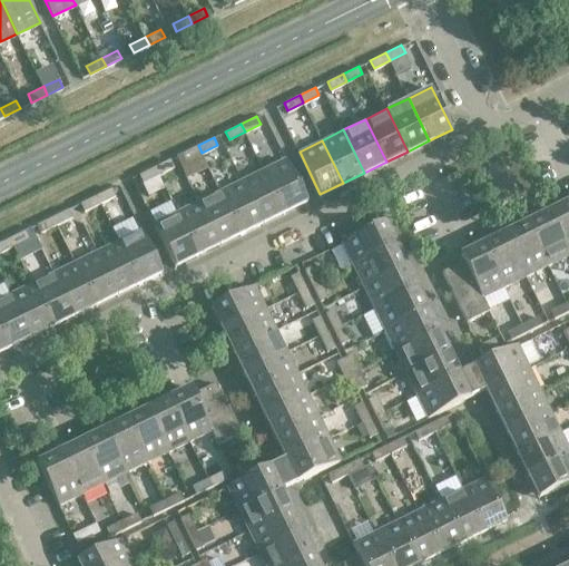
[(202,153),(198,145),(183,153),(186,160),(202,153)]
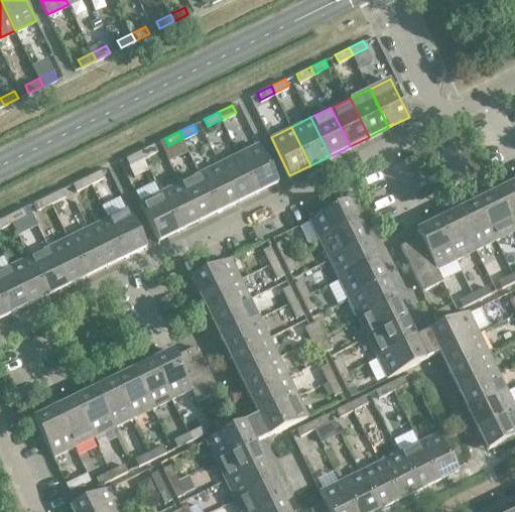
[(157,150),(154,143),(140,150),(143,157),(157,150)]
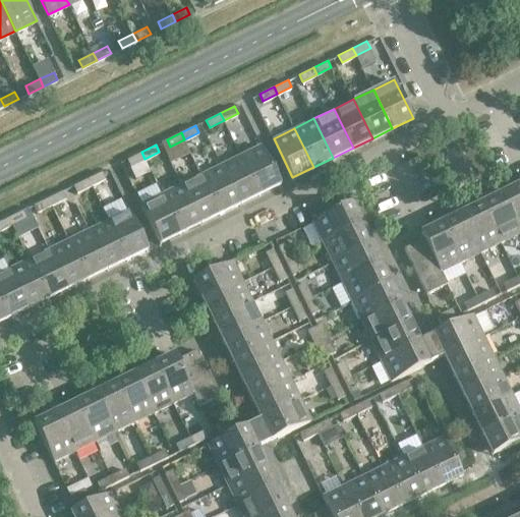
[(278,177),(262,145),(241,155),(261,193),(281,183),(278,177)]
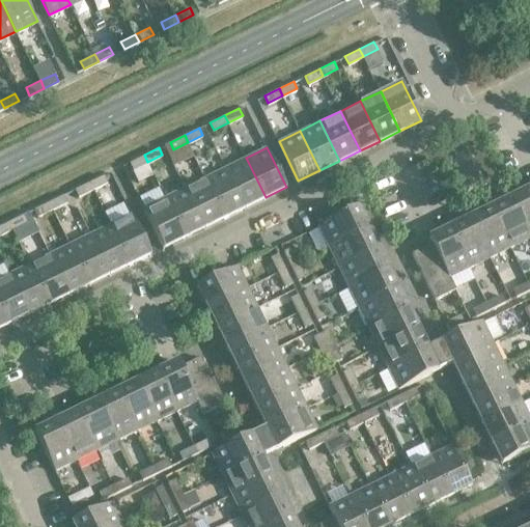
[(147,162),(144,155),(130,162),(133,169),(147,162)]
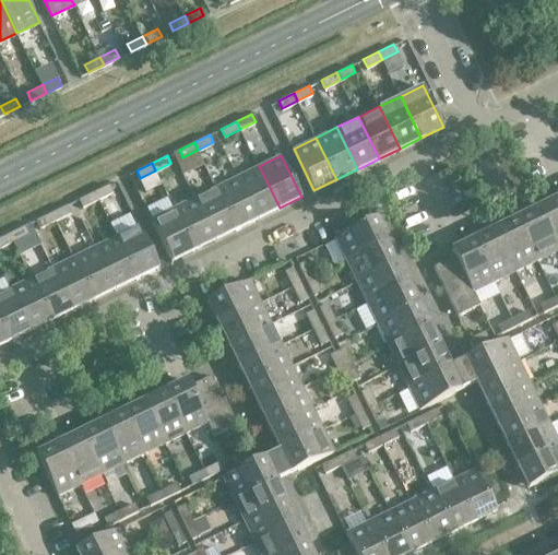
[(280,208),(259,166),(237,176),(258,219),(280,208)]
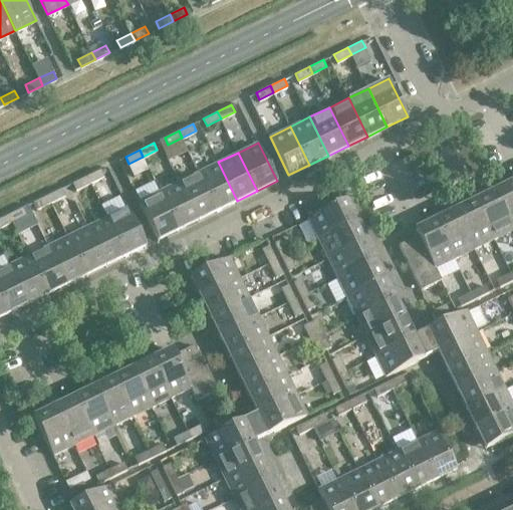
[(237,201),(218,162),(199,172),(218,210),(237,201)]
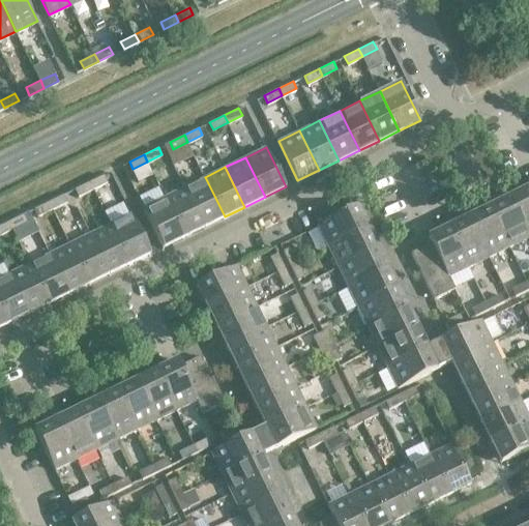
[(108,181),(104,174),(89,181),(93,188),(108,181)]
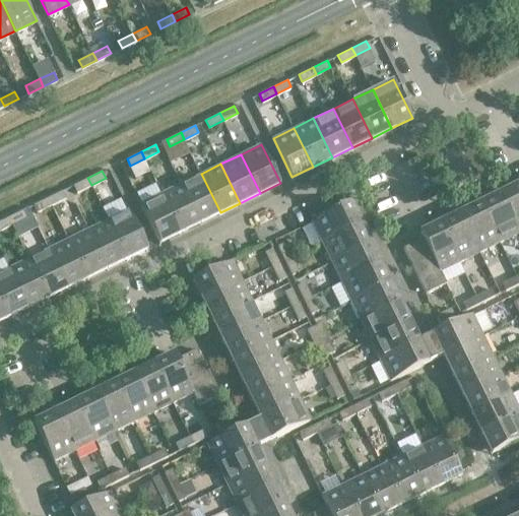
[(220,212),(201,174),(181,183),(200,222),(220,212)]
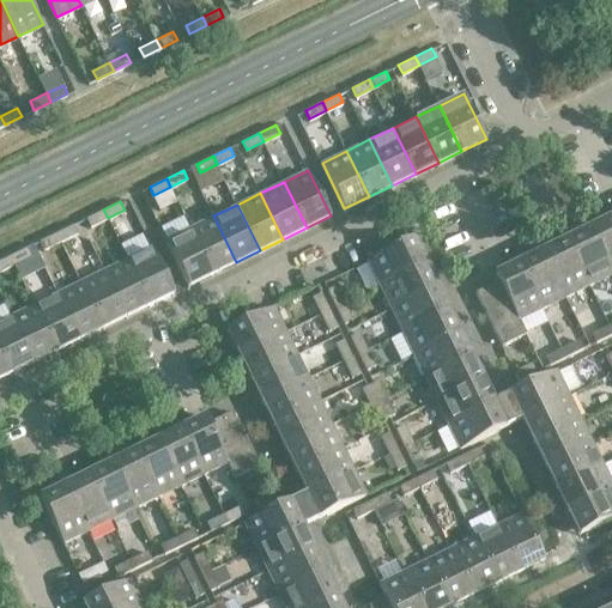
[(108,218),(103,210),(86,217),(91,226),(108,218)]
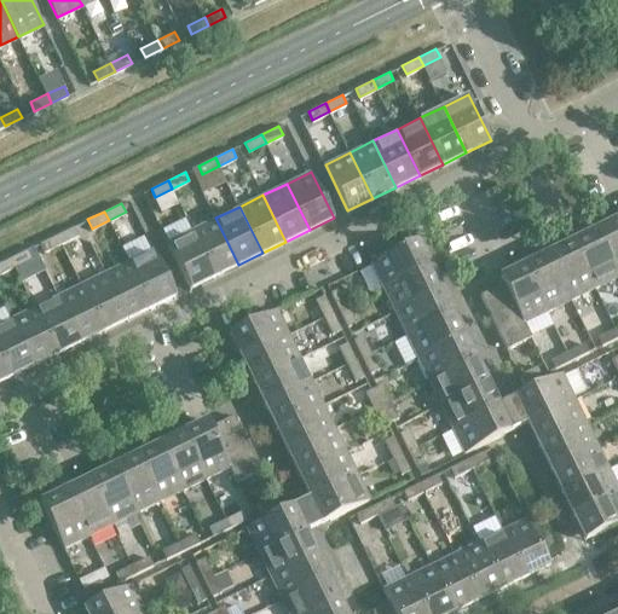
[(238,265),(215,218),(192,230),(215,276),(238,265)]
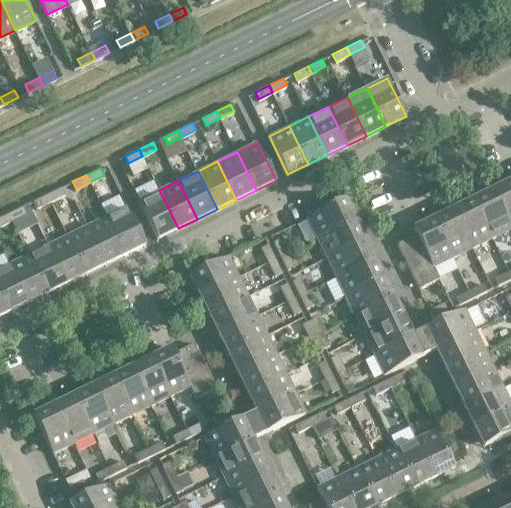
[(510,180),(493,189),(510,225),(510,180)]
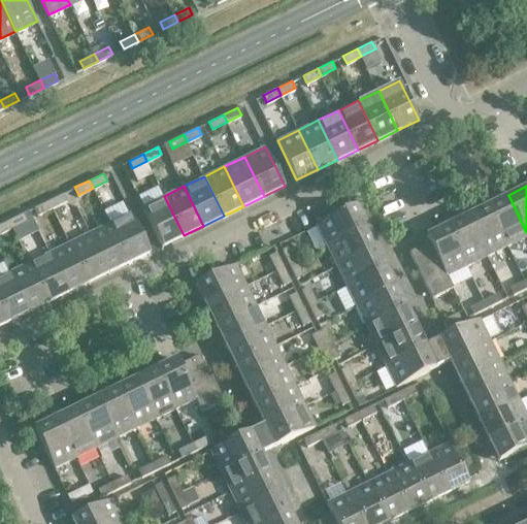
[(67,200),(64,193),(50,200),(53,207),(67,200)]
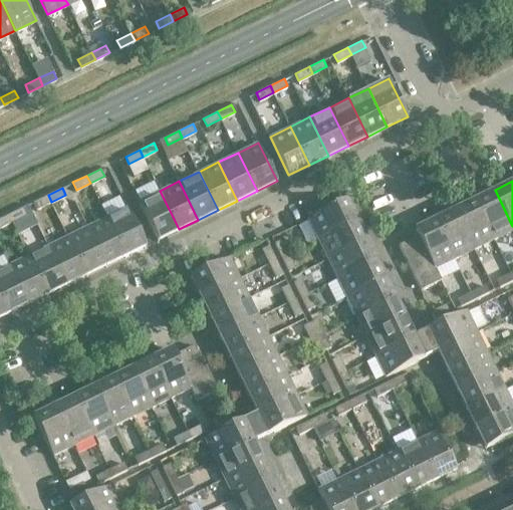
[(512,226),(495,190),(475,199),(494,238),(512,229),(512,226)]
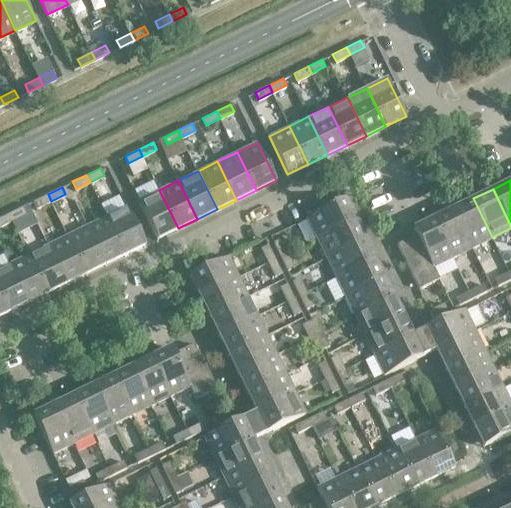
[(178,228),(159,190),(138,200),(157,238),(178,228)]
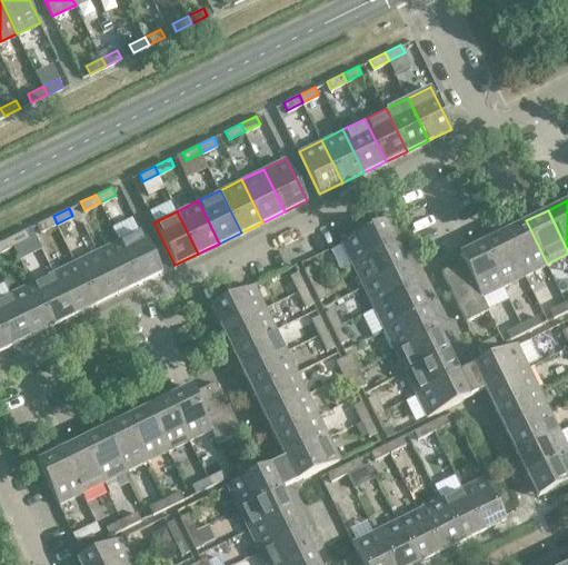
[(57,224),(53,216),(38,222),(41,231),(57,224)]
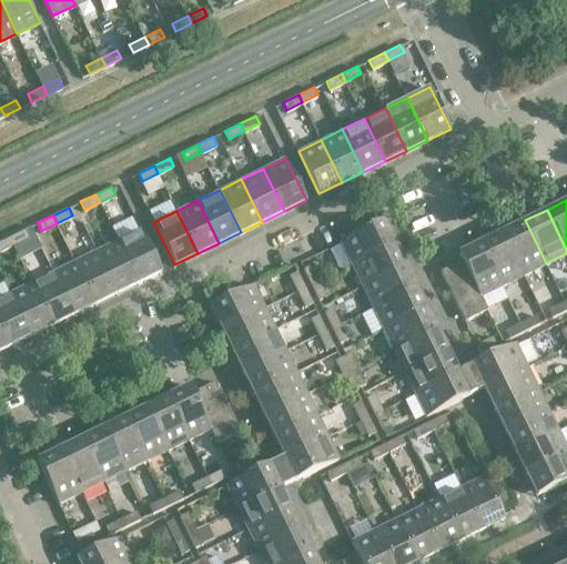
[(384,219),(377,222),(341,240),(353,263),(395,242),(384,219)]
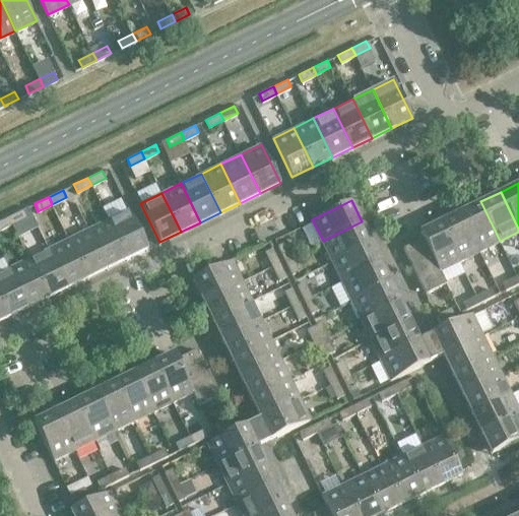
[(500,241),(480,201),(461,211),(480,250),(500,241)]
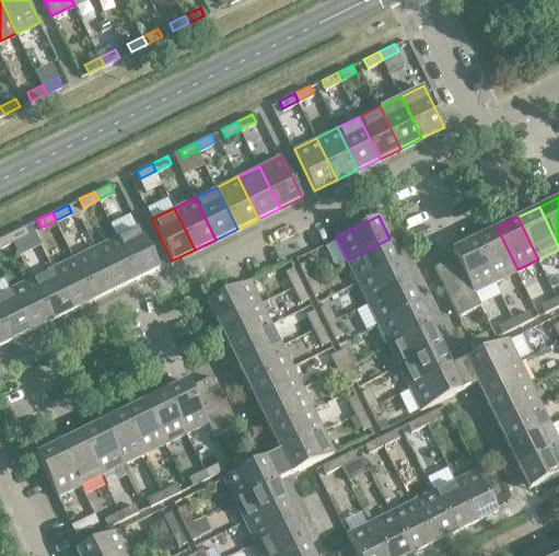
[(156,261),(139,224),(116,235),(137,278),(160,267),(156,261)]
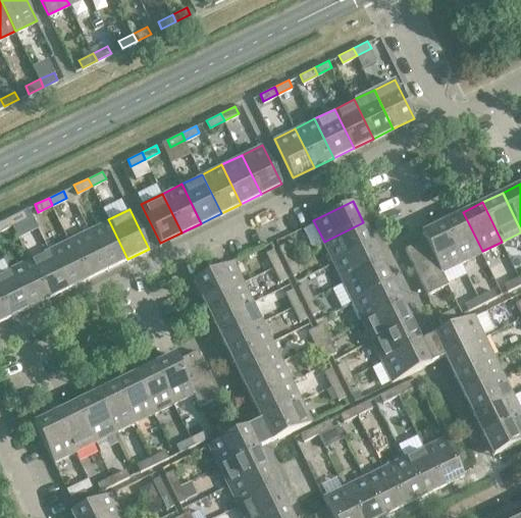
[(27,217),(23,210),(9,217),(12,224),(27,217)]
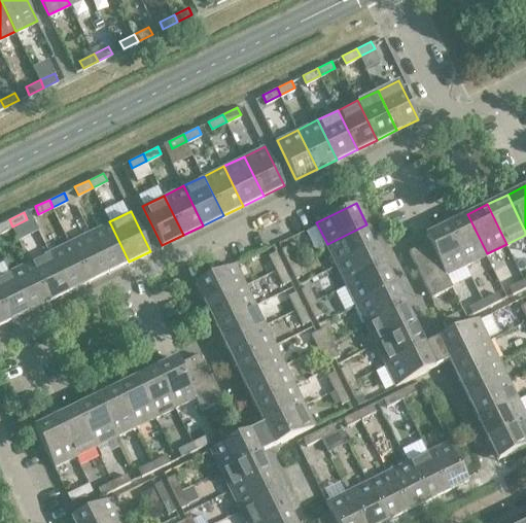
[(487,253),(467,214),(448,223),(467,264),(487,253)]
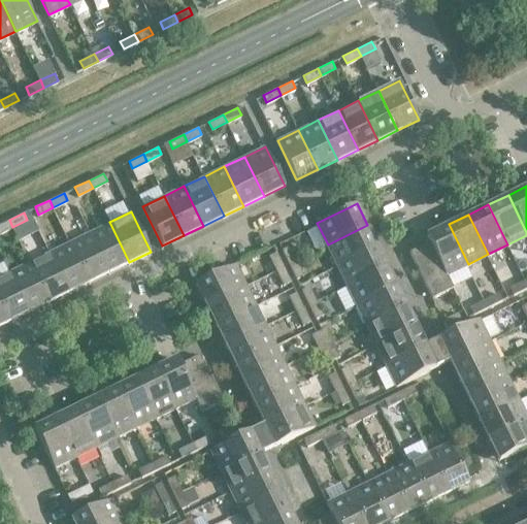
[(0,232),(12,227),(9,220),(0,223),(0,232)]
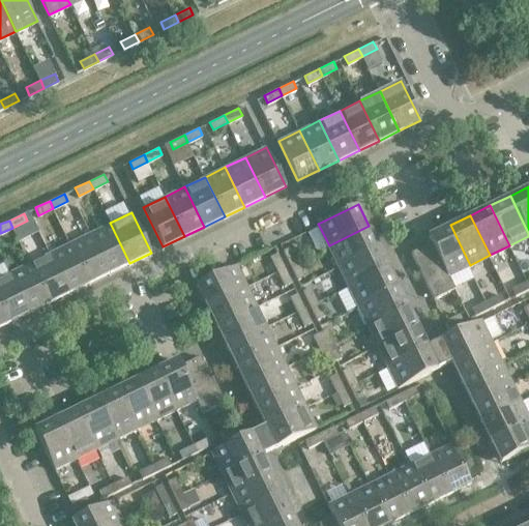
[(129,263),(110,223),(90,233),(110,272),(129,263)]
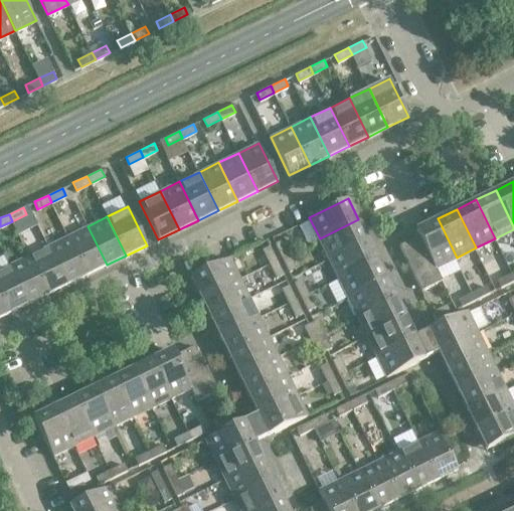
[(457,258),(438,218),(416,228),(419,234),(420,234),(437,267),(457,258)]
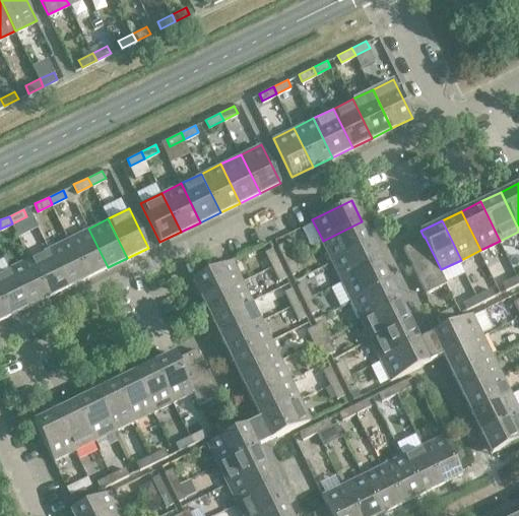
[(371,241),(362,221),(323,241),(332,260),(371,241)]
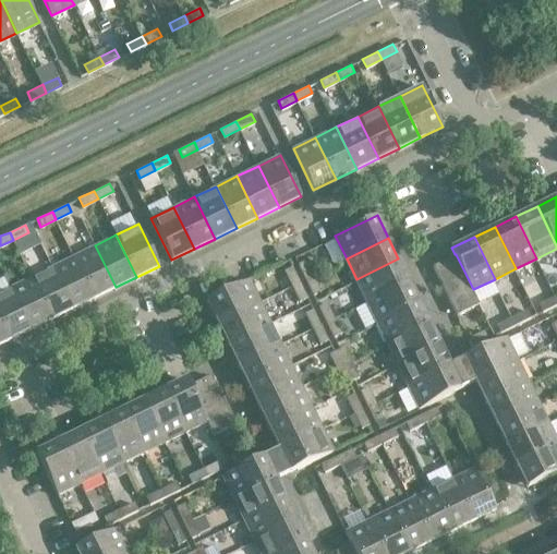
[(116,287),(95,245),(74,255),(95,298),(116,287)]
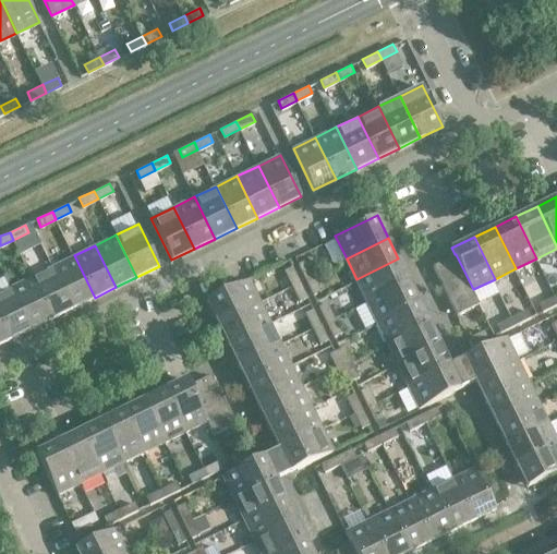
[(480,302),(473,289),(456,254),(455,254),(434,265),(458,313),(480,302)]
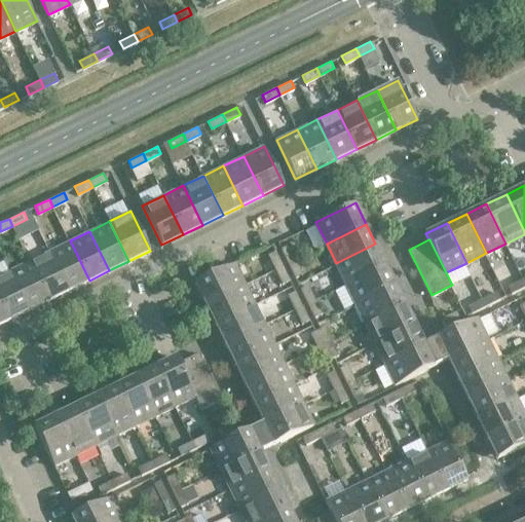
[(89,281),(70,240),(49,251),(69,290),(89,281)]
